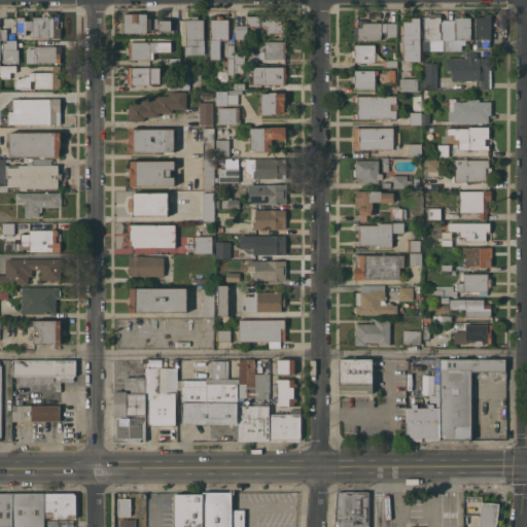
[(470,39),(455,39),(453,39),(453,36),(455,36),(455,32),(453,32),(453,28),(454,28),(454,26),(453,26),(453,23),(455,23),(455,18),(460,18),(460,14),(465,13),(465,16),(470,16),(470,39)]
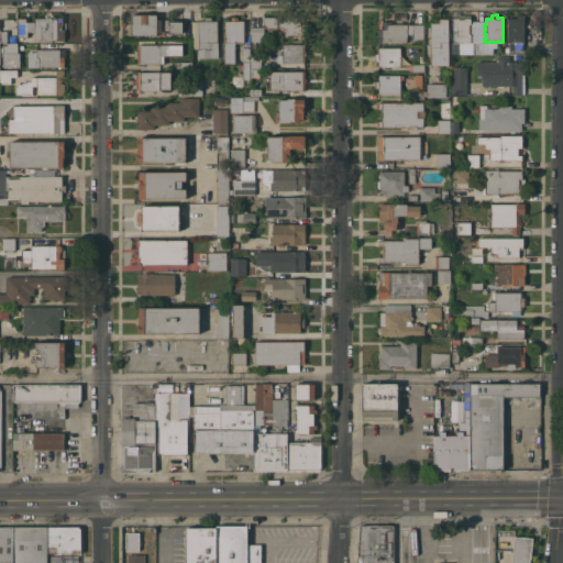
[(526,43),(523,43),(523,51),(509,51),(509,42),(508,42),(508,18),(518,18),(518,14),(526,14),(526,43)]
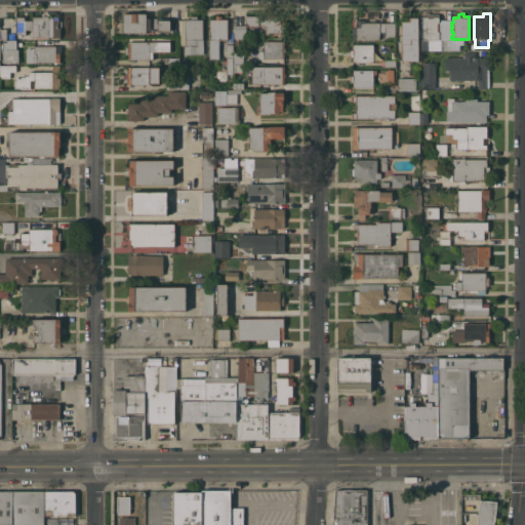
[(123,33),(123,14),(147,14),(147,18),(170,18),(170,30),(147,30),(147,33),(123,33)]
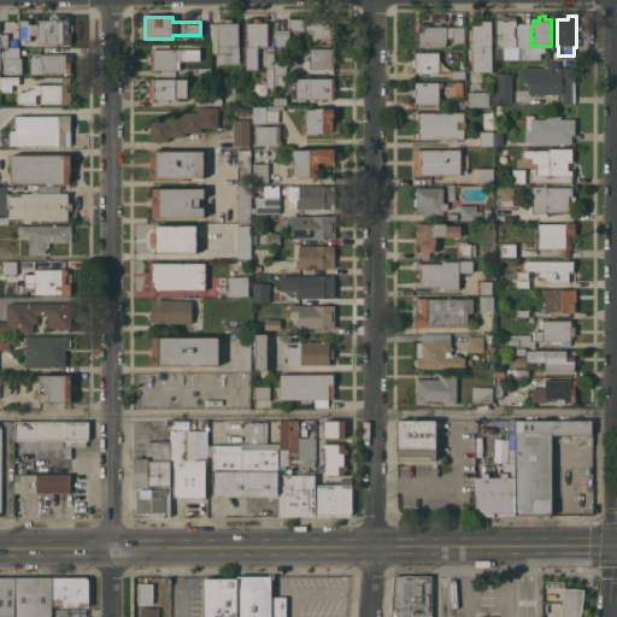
[(497,47),(498,46),(498,17),(516,17),(516,27),(515,25),(515,37),(516,37),(516,52),(515,52),(505,52),(505,59),(497,59),(497,47)]
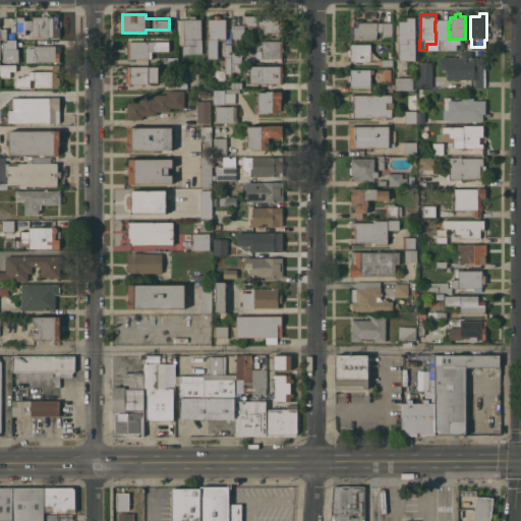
[(53,16),(53,15),(59,15),(59,22),(57,22),(57,27),(60,27),(60,37),(55,37),(55,38),(53,38),(53,37),(33,37),(33,31),(31,31),(31,30),(25,30),(25,34),(21,34),(21,36),(18,36),(18,34),(16,34),(16,16),(24,16),(24,17),(25,17),(25,19),(33,19),(33,16),(53,16)]
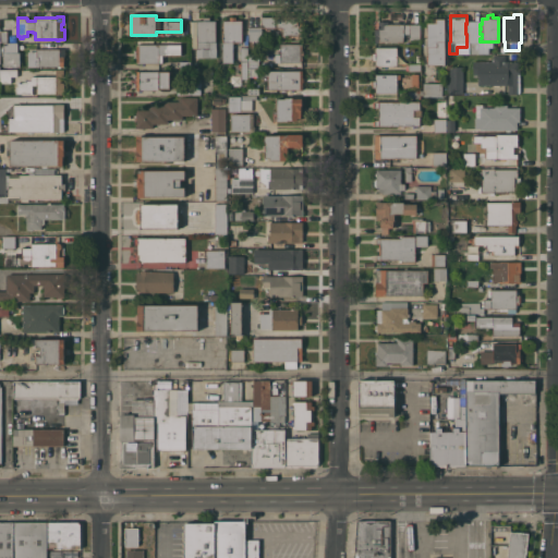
[(203,20),(203,16),(209,16),(209,20),(216,20),(216,41),(217,41),(217,57),(196,57),(196,49),(197,49),(197,20),(203,20)]
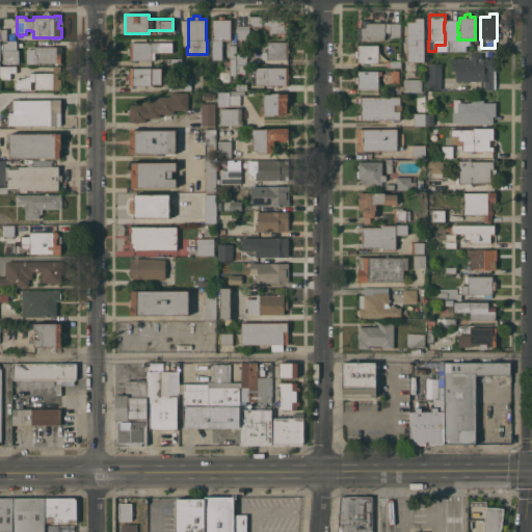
[(231,40),(222,40),(222,59),(213,59),(213,40),(212,40),(212,37),(213,37),(213,34),(212,34),(212,32),(213,32),(213,31),(212,31),(212,28),(213,28),(213,26),(212,26),(212,24),(213,24),(213,20),(219,19),(219,16),(225,16),(225,19),(231,19),(231,40)]
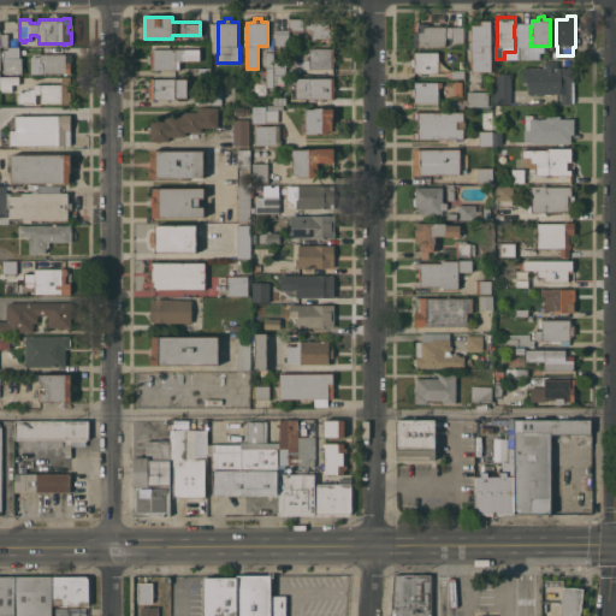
[(330,18),(330,25),(333,25),(333,39),(312,39),(312,30),(289,30),(289,45),(276,45),(276,29),(289,29),(289,18),(330,18)]
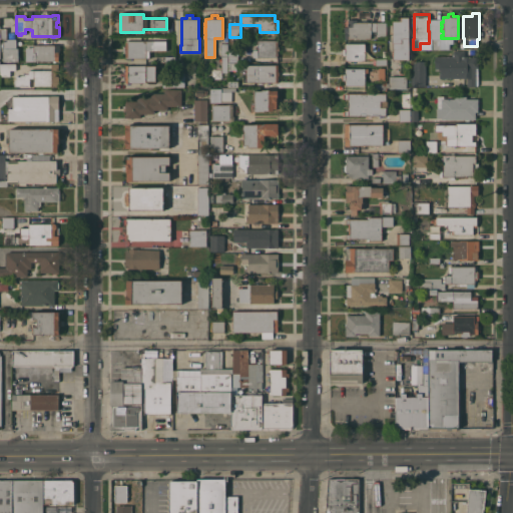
[(410,59),(393,59),(393,20),(398,20),(398,17),(409,17),(410,59)]
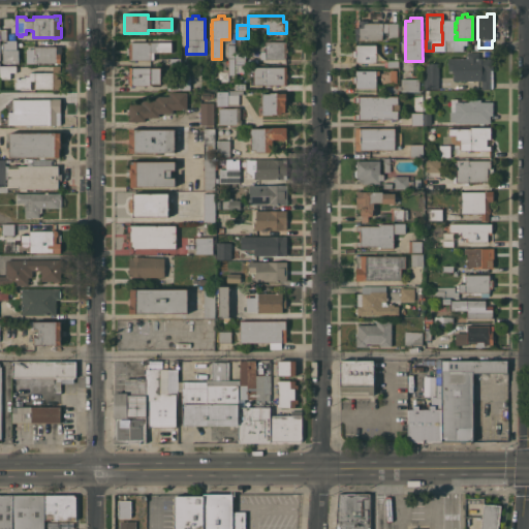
[(398,23),(398,36),(389,36),(389,31),(382,31),(382,39),(355,39),(355,33),(355,28),(360,28),(360,20),(369,20),(369,23),(398,23)]
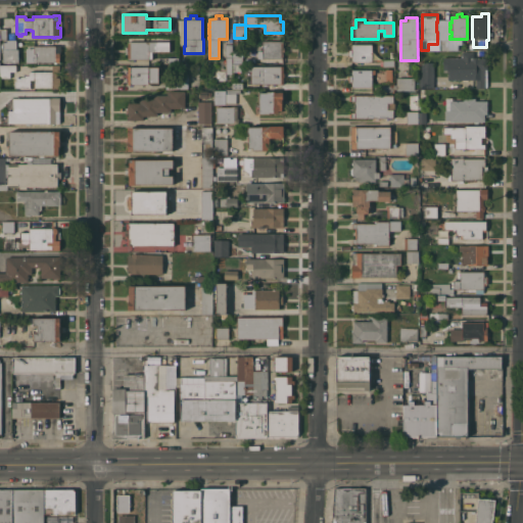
[(3,62),(3,42),(6,42),(6,39),(16,39),(16,48),(19,48),(19,51),(18,51),(19,62),(3,62)]
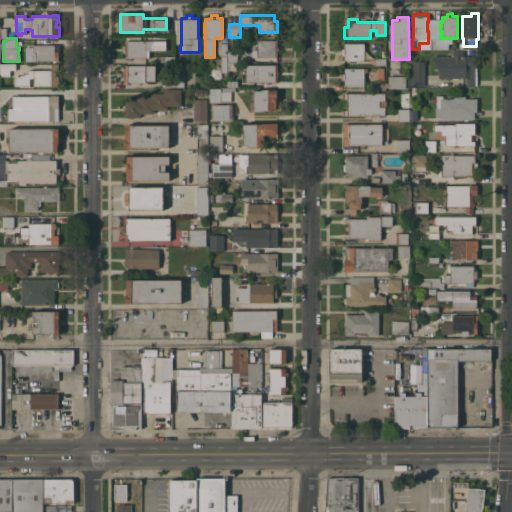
[(430,49),(430,38),(440,38),(440,49),(430,49)]
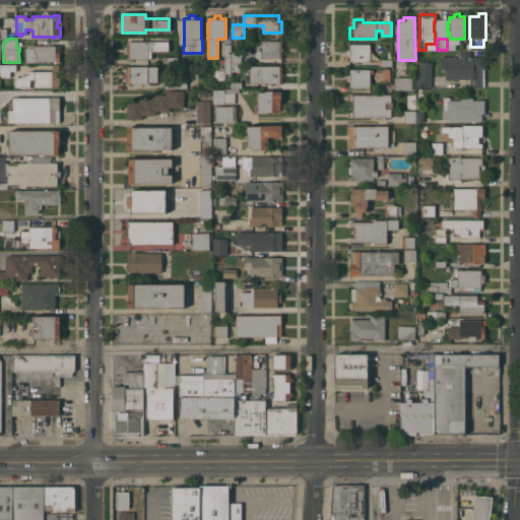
[(155,41),(155,51),(158,51),(158,59),(128,59),(128,57),(128,52),(127,52),(127,48),(128,48),(128,43),(128,41),(155,41)]
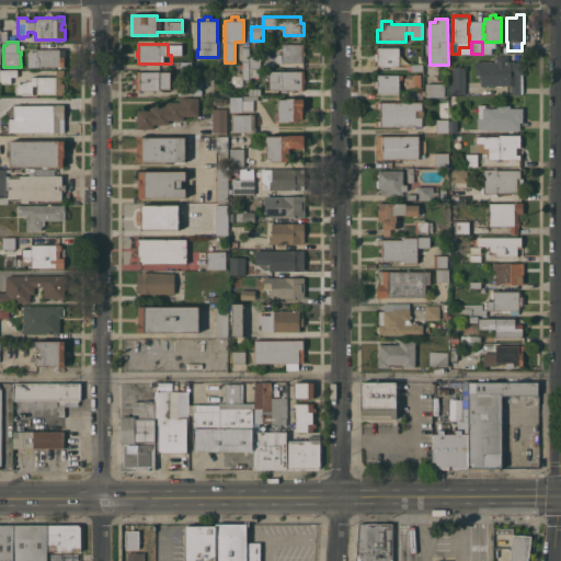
[(304,44),(304,46),(305,46),(305,50),(306,50),(306,55),(305,55),(305,60),(304,60),(304,63),(275,63),(275,56),(282,56),(282,44),(304,44)]
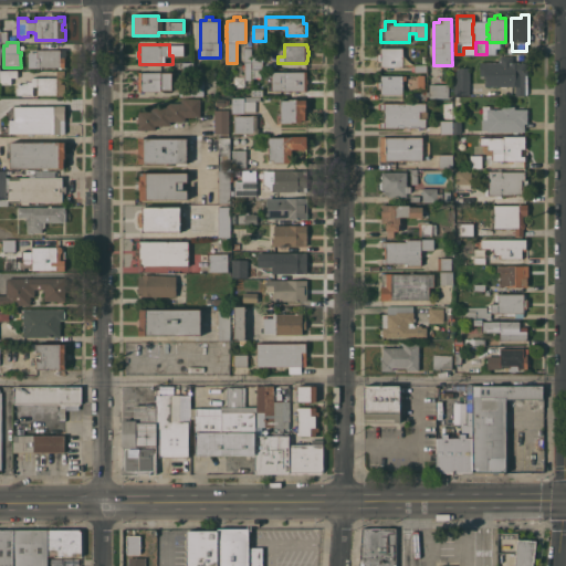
[(252,62),(262,62),(262,69),(252,69),(251,80),(245,80),(245,86),(234,86),(234,76),(244,76),(245,48),(252,48),(252,62)]
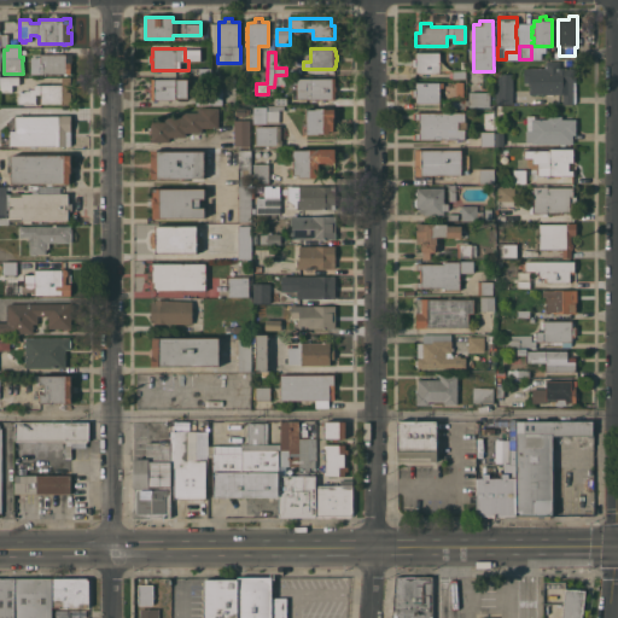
[(439,52),(439,74),(417,73),(417,66),(413,66),(413,58),(417,58),(417,52),(439,52)]
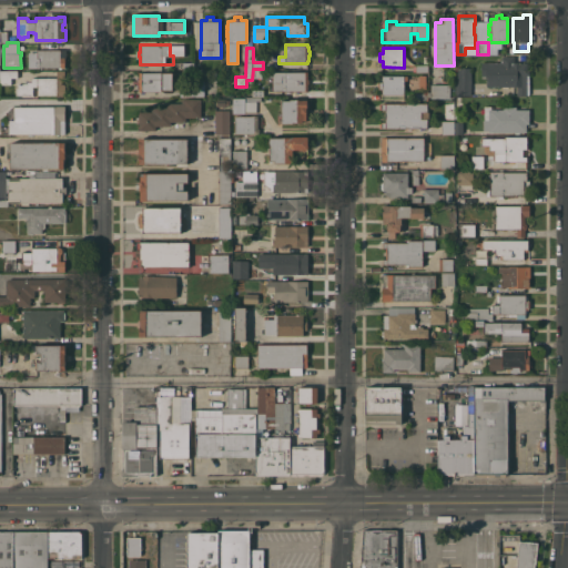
[(38,49),(66,49),(66,58),(66,68),(29,68),(29,52),(38,52),(38,49)]
